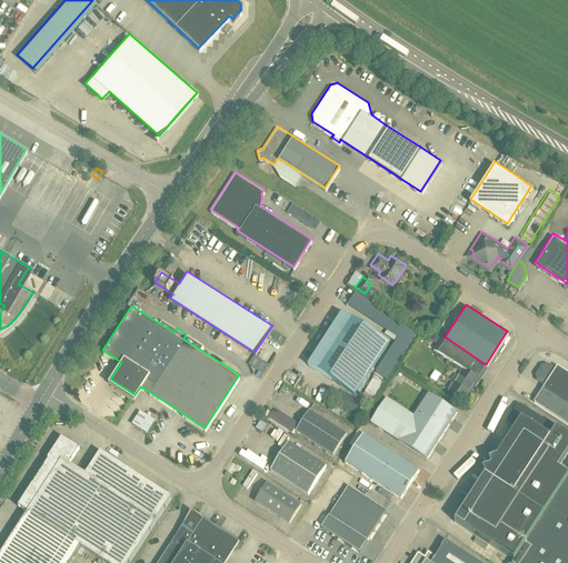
[(354,392),(387,341),(364,325),(340,310),(307,361),(330,376),(354,392)]
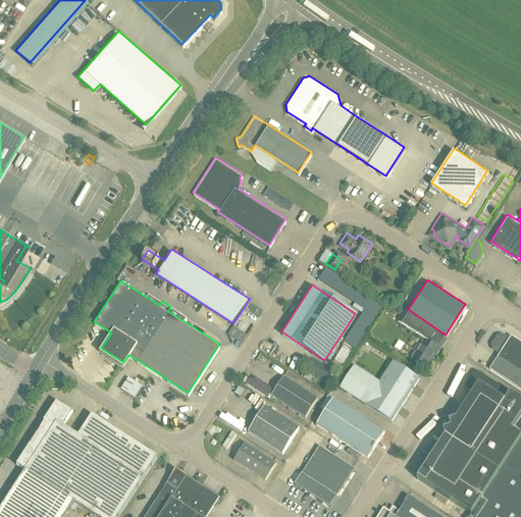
[(404,307),(400,312),(383,302),(374,316),(382,322),(386,315),(396,321),(397,318),(424,335),(412,356),(425,365),(438,345),(434,342),(440,331),(408,309),(404,307)]
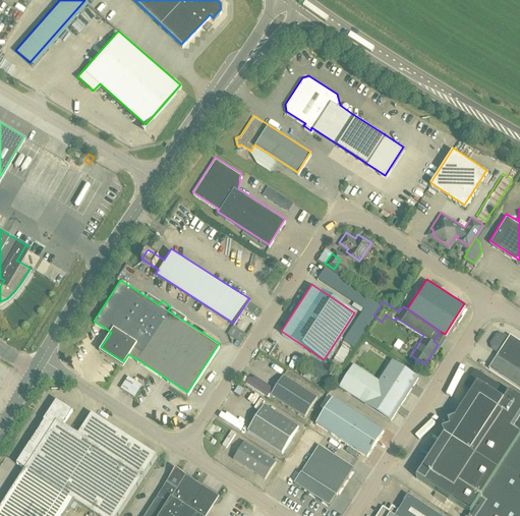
[(519,386),(519,338),(510,332),(508,335),(501,331),(496,332),(490,340),(492,344),(499,349),(496,353),(488,365),(519,386)]
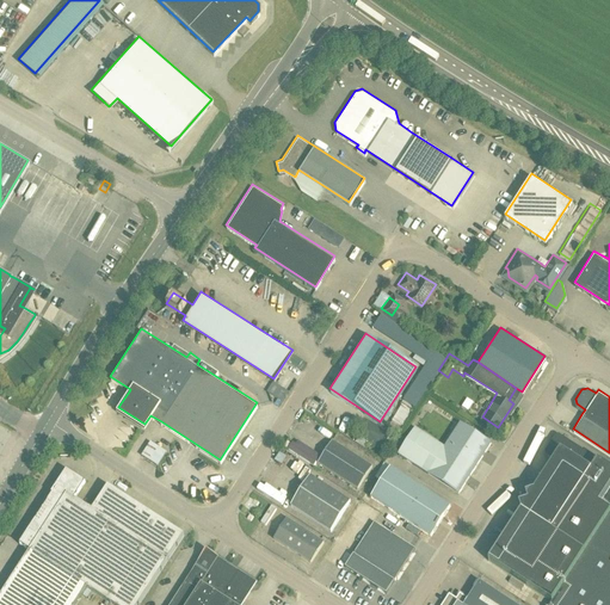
[(380,445),(389,430),(367,415),(357,431),(380,445)]
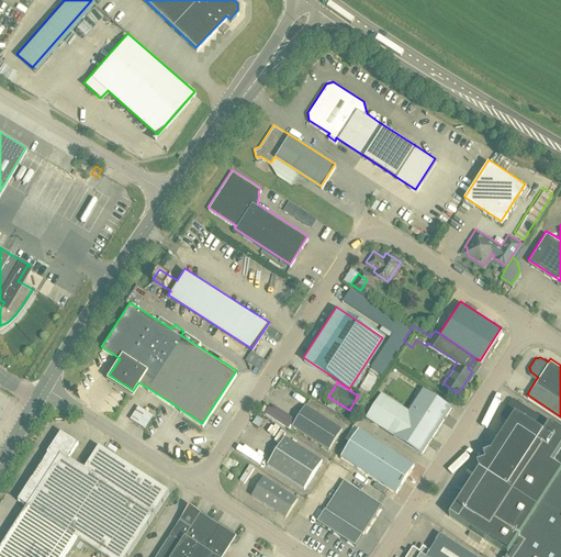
[(279,393),(290,398),(293,388),(282,383),(279,393)]
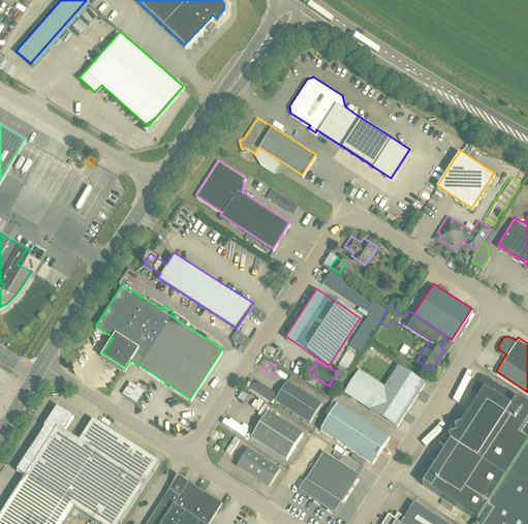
[(425,380),(403,367),(399,373),(394,370),(384,384),(359,367),(344,390),(396,424),(425,380)]
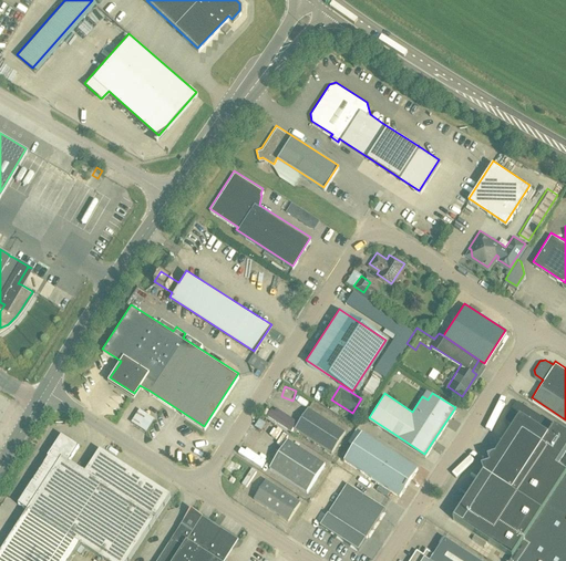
[(565,560),(565,469),(565,468),(555,461),(565,444),(565,429),(554,422),(517,398),(515,400),(505,415),(505,418),(513,423),(494,450),(486,453),(489,459),(481,463),(482,469),(452,516),(510,553),(504,560),(565,560)]
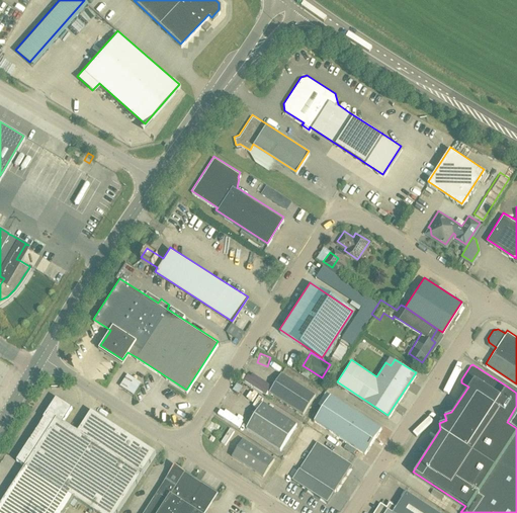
[(119,378),(134,387),(141,374),(126,366),(119,378)]
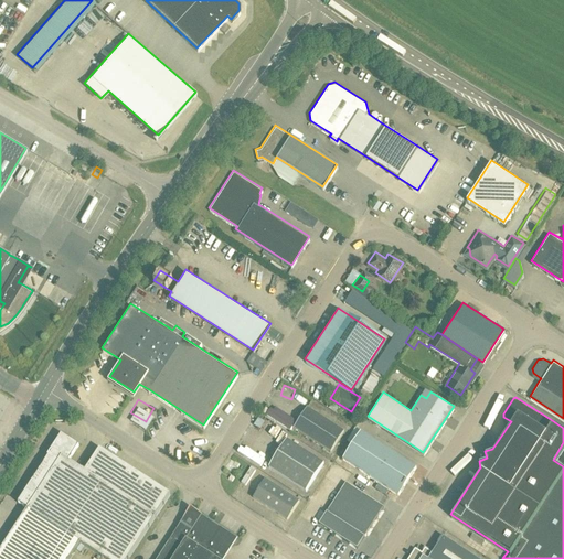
[(330,449),(343,428),(307,404),(294,425),(330,449)]
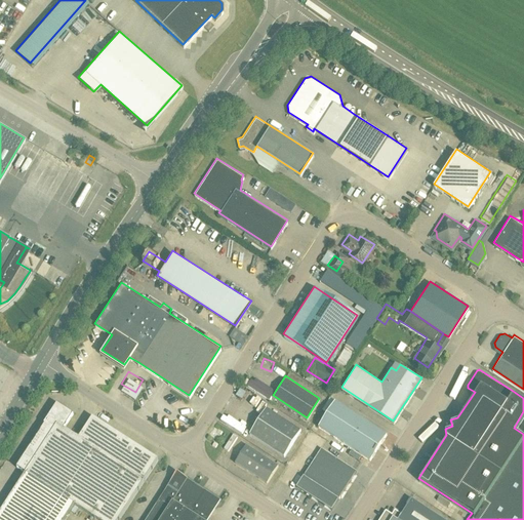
[(272,391),(249,376),(246,383),(269,397),(272,391)]
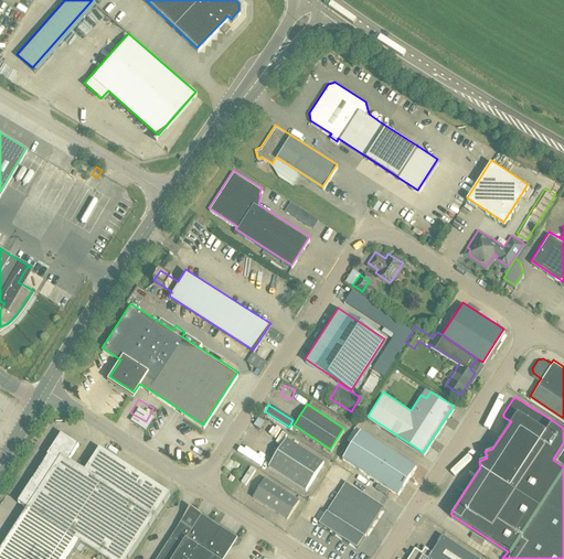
[(354,421),(359,414),(353,410),(349,418),(354,421)]
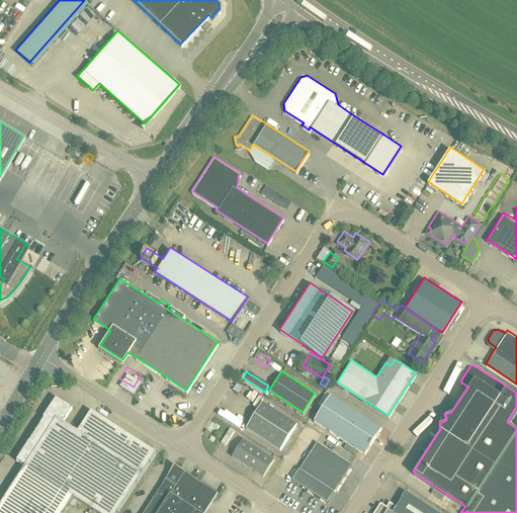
[(330,393),(325,389),(317,401),(322,405),(314,418),(364,451),(380,425),(330,393)]
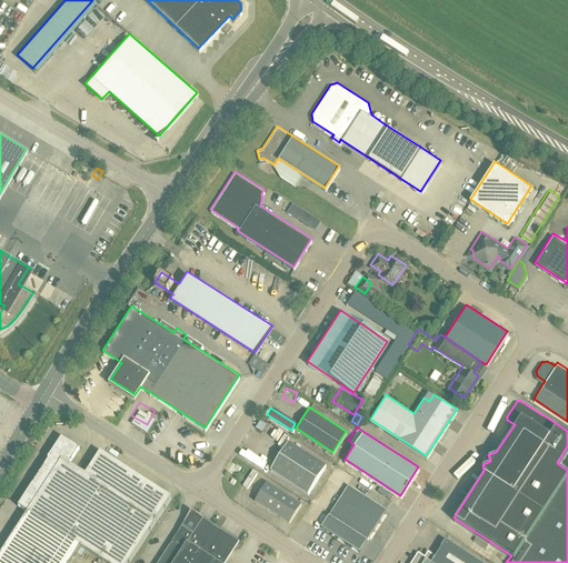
[(48,455),(32,480),(25,491),(18,502),(27,509),(0,549),(0,562),(67,562),(76,550),(80,543),(85,545),(111,562),(125,562),(170,494),(100,448),(85,471),(68,460),(78,444),(61,433),(47,455),(48,455)]
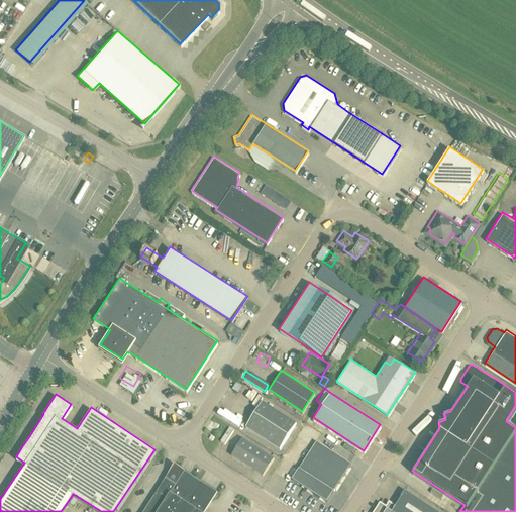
[(279,446),(296,421),(262,399),(245,424),(279,446)]
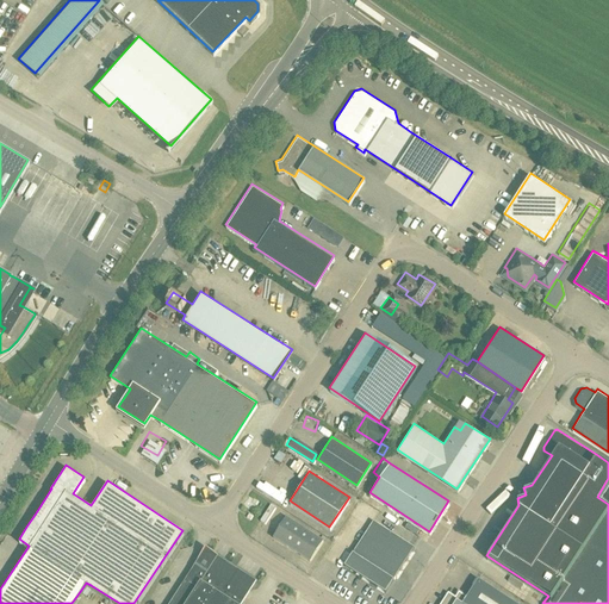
[(284,489),(262,477),(259,483),(280,496),(284,489)]
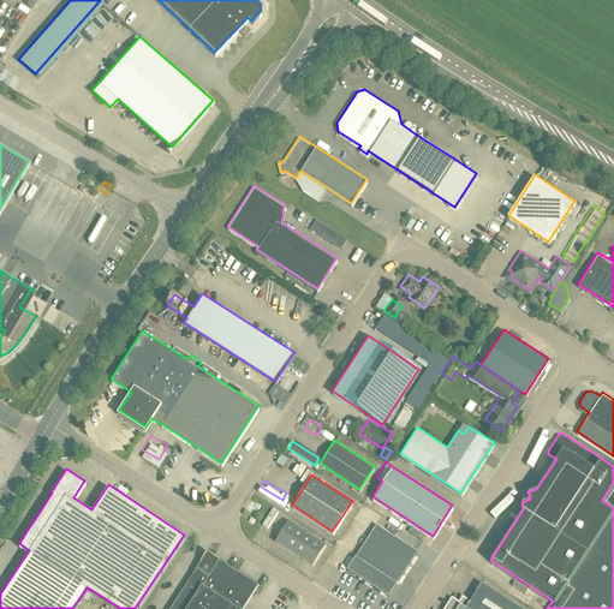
[(311,562),(325,542),(287,518),(274,538),(311,562)]
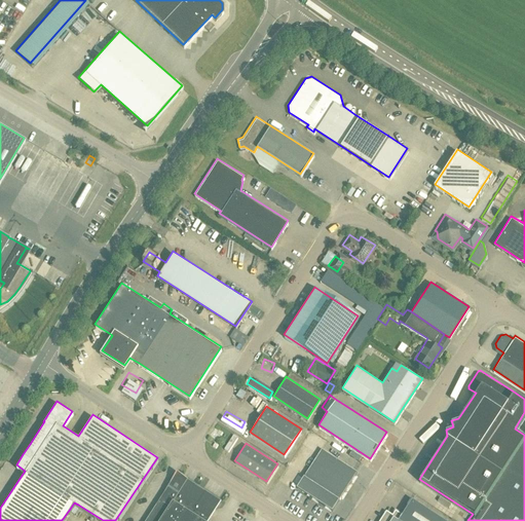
[(331,508),(357,469),(321,446),(296,485),(331,508)]
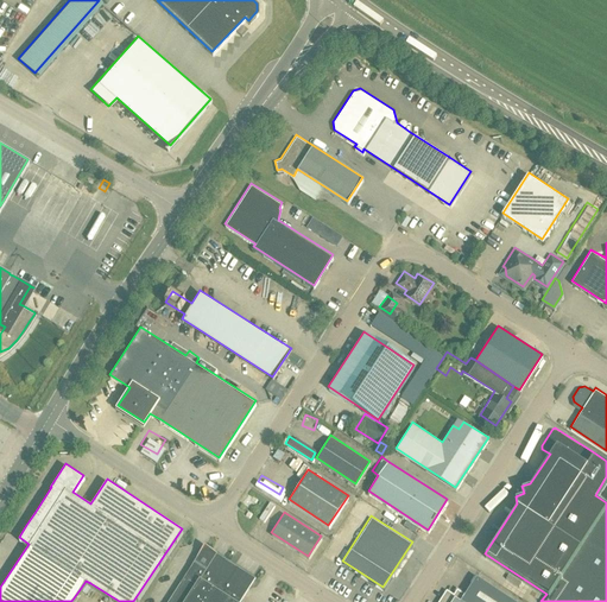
[(204,543),(183,575),(165,601),(239,601),(236,601),(253,576),(227,559),(228,558),(216,550),(204,543)]
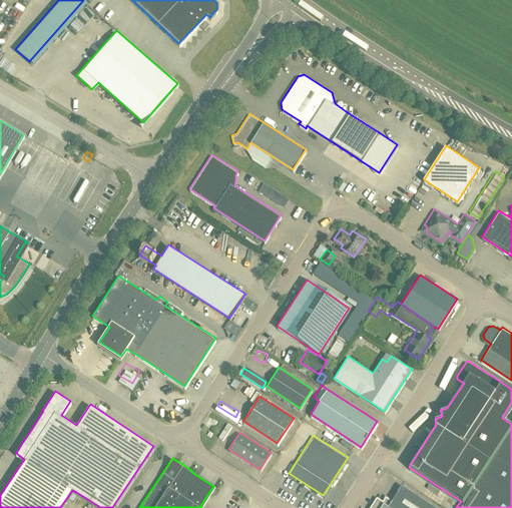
[(437,507),(402,484),(393,498),(385,493),(380,500),(374,496),(366,507),(437,507)]
